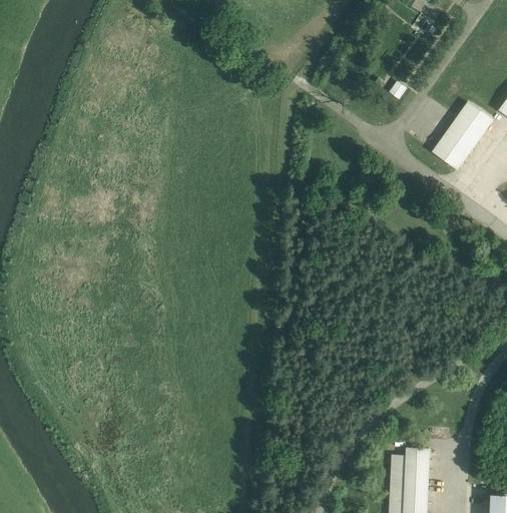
[(403,88),(394,81),(388,91),(396,97),(403,88)]
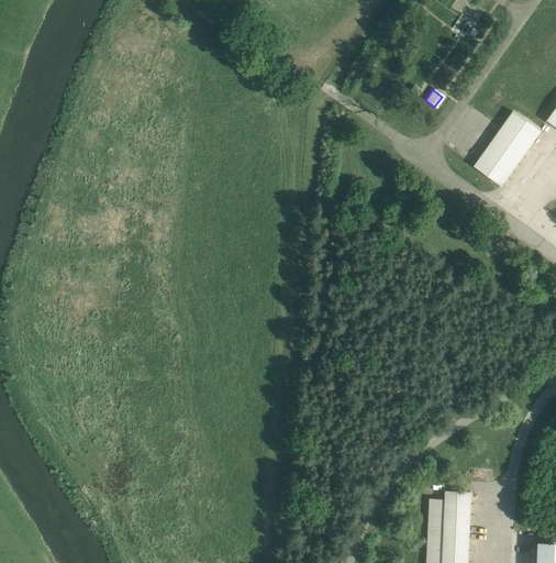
[(555,102),(543,120),(555,129),(555,102)]
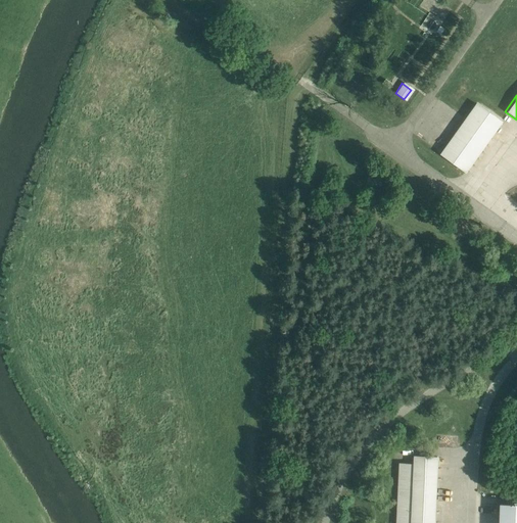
[(498,122),(474,105),(439,154),(463,171),(498,122)]
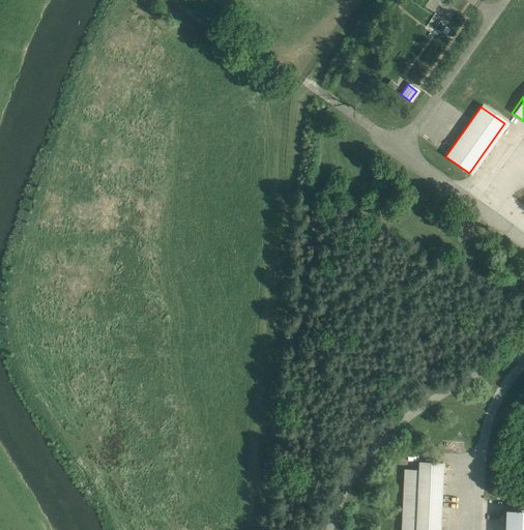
[(418,464),(418,471),(404,471),(402,529),(437,529),(440,464),(418,464)]
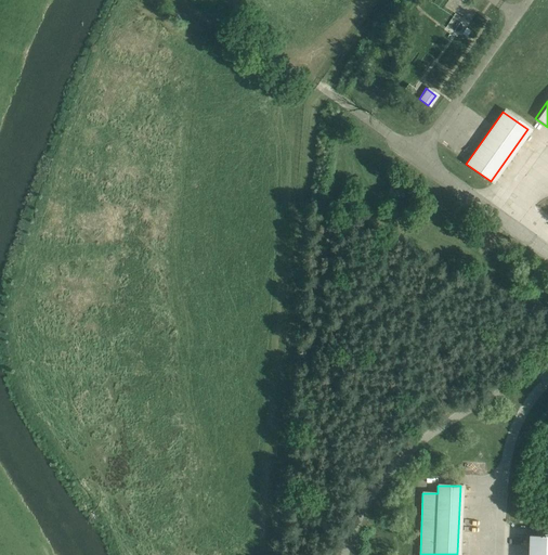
[(547,554),(547,534),(526,534),(525,554),(547,554)]
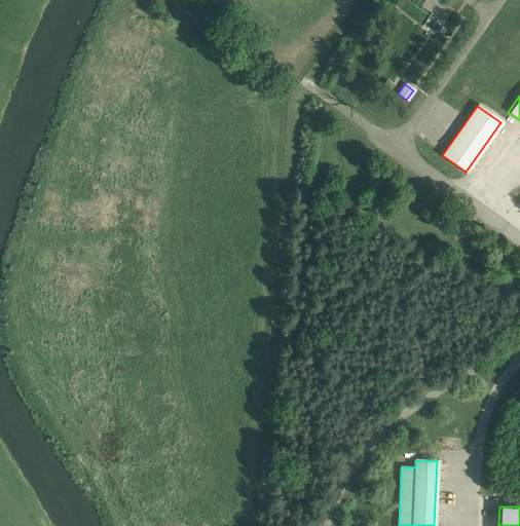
All buildings are outlined.
